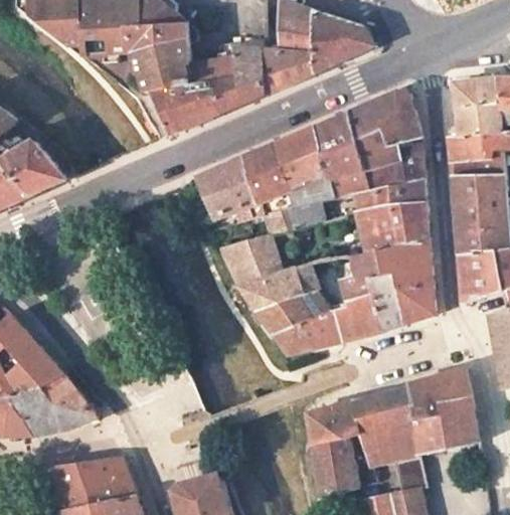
[(162,0),(153,0),(148,0),(147,0),(18,0),(18,5),(69,45),(94,43),(96,54),(98,56),(101,57),(132,55),(132,47),(141,47),(142,54),(145,54),(149,82),(157,81),(158,90),(194,82),(189,62),(185,46),(201,46),(201,32),(180,9),(163,10),(162,0)]
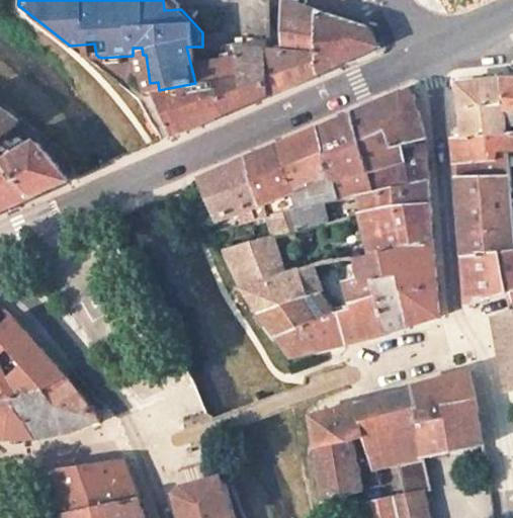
[(354,23),(279,0),(278,0),(277,49),(312,52),(312,73),(345,59),(375,46),(366,27),(354,23)]
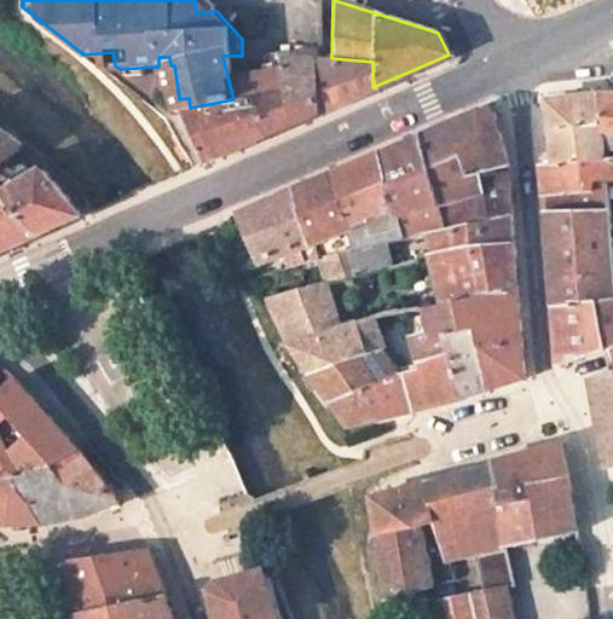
[(318,111),(314,56),(277,53),(279,67),(289,125),(304,117),(318,111)]
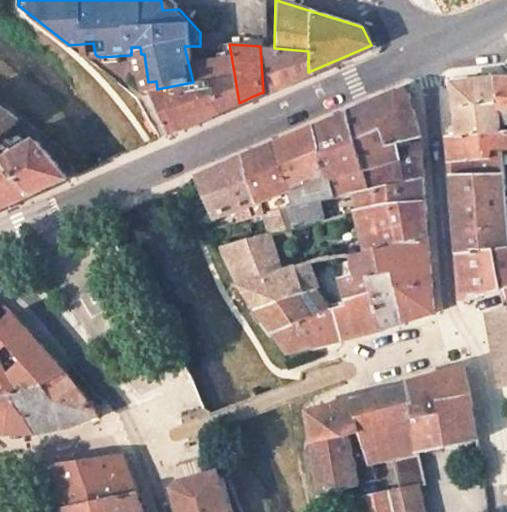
[(274,48),(260,46),(263,92),(287,82),(308,72),(308,51),(274,48)]
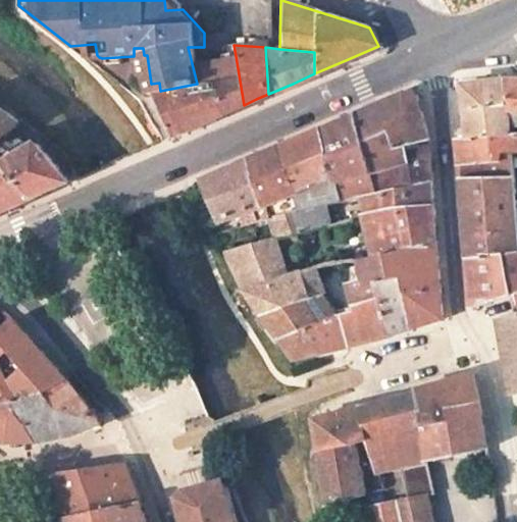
[(143,48),(134,48),(134,56),(144,55),(143,48)]
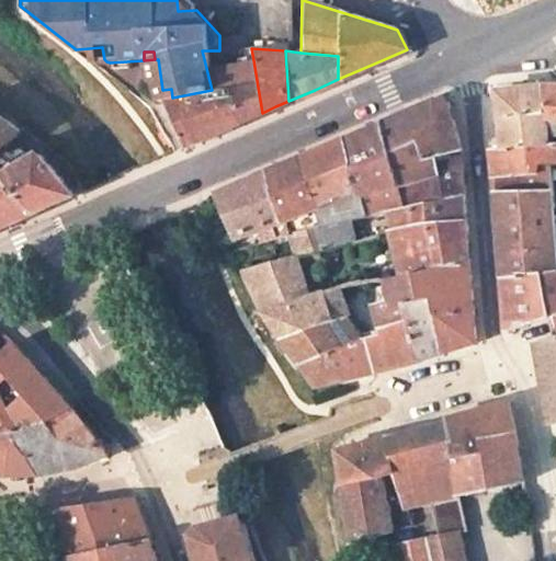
[(237,63),(206,68),(212,90),(235,86),(240,123),(253,117),(262,113),(253,60),(237,63)]
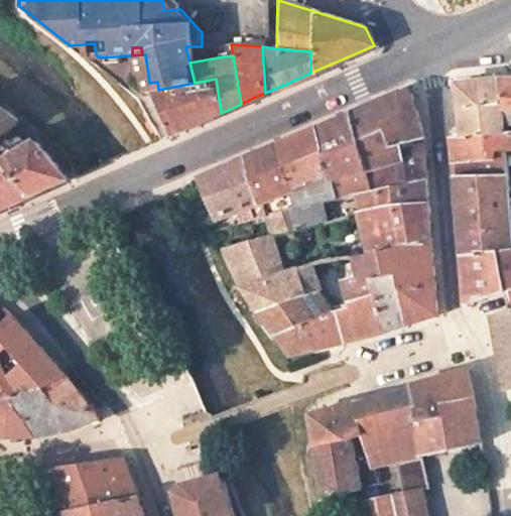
[(452,83),(458,135),(510,134),(510,112),(497,112),(494,78),(452,83)]
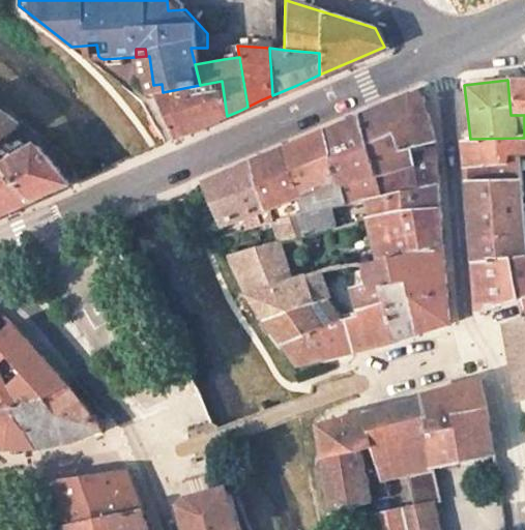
[(524,115),(524,80),(507,80),(511,115),(524,115)]
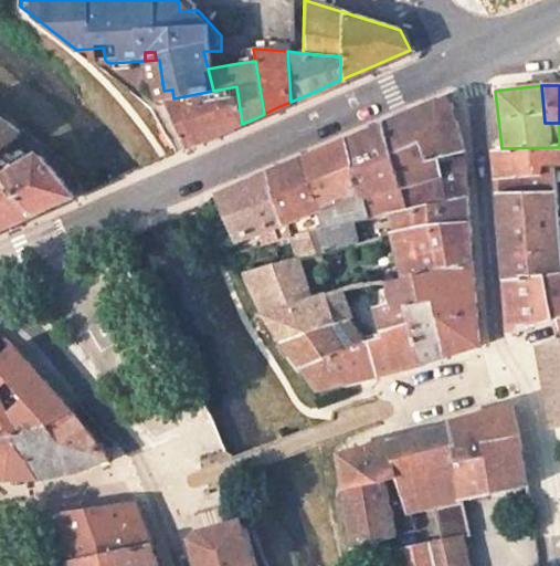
[(242,124),(236,86),(213,91),(173,98),(166,101),(185,148),(211,137),(242,124)]
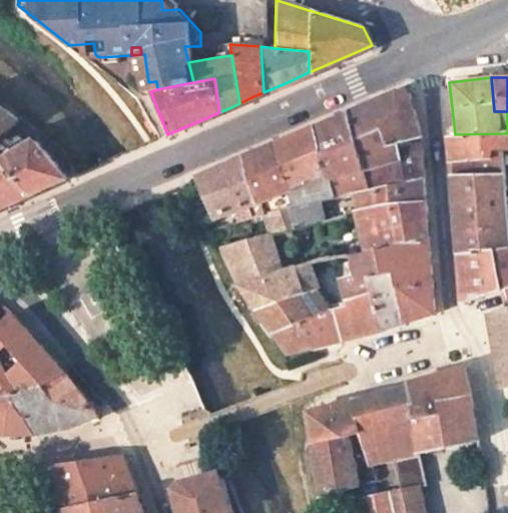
[(156,81),(148,82),(150,91),(157,89),(156,81)]
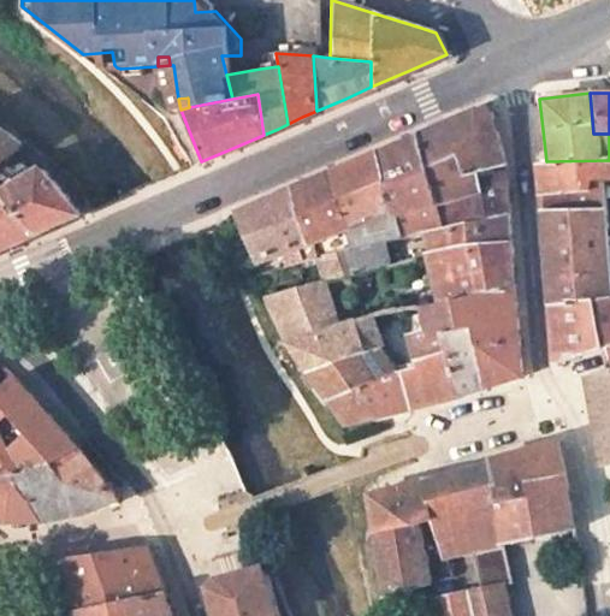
[(424,128),(414,132),(432,200),(504,183),(504,165),(486,108),(471,107),(465,110),(424,128)]
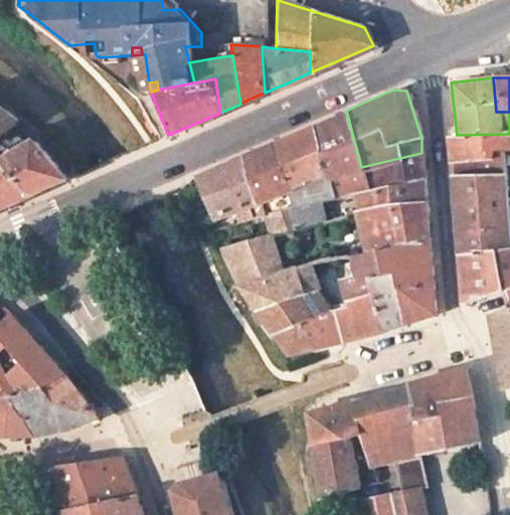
[(0,131),(13,119),(0,109),(0,131)]
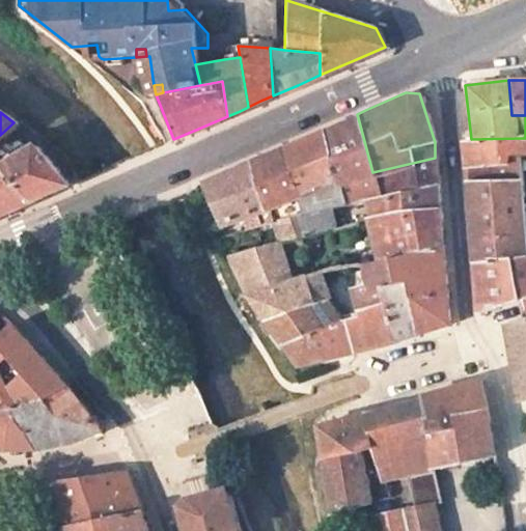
[(337,180),(372,172),(357,114),(339,121),(323,129),(337,180)]
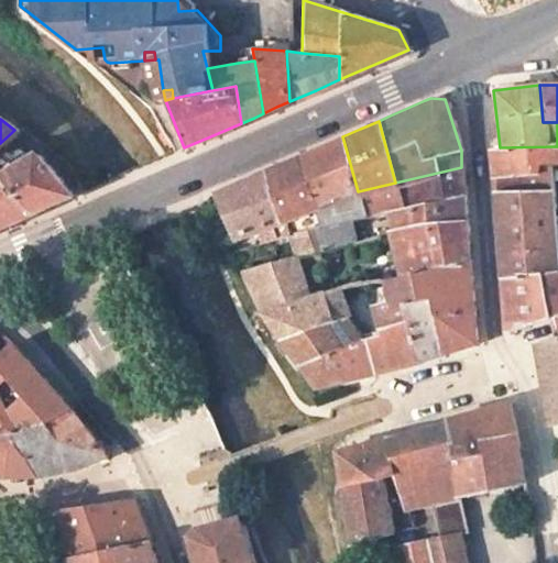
[(319,207),(358,191),(342,136),(321,145),(298,155),(319,207)]
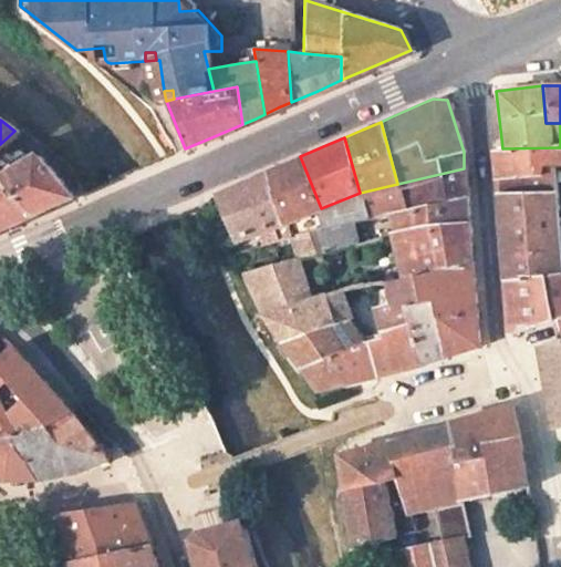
[(551,191),(549,166),(560,165),(560,147),(502,148),(490,150),(494,193),(551,191)]
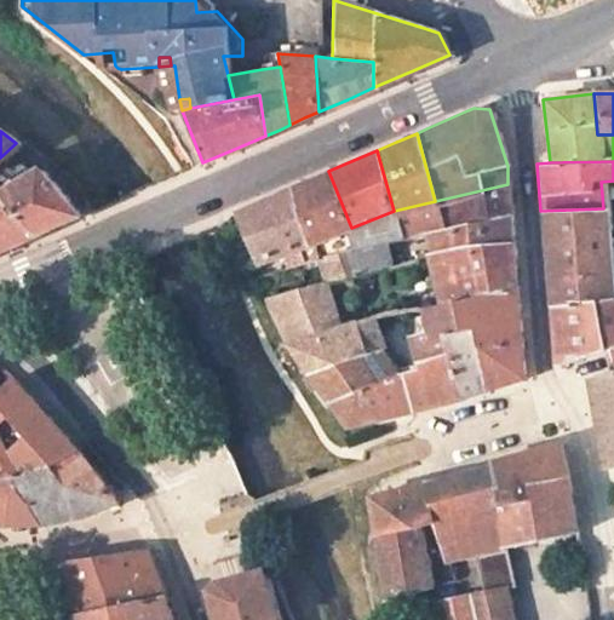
[(0,250),(10,245),(35,234),(59,223),(79,214),(39,167),(34,170),(32,167),(19,174),(21,177),(0,189),(0,250)]
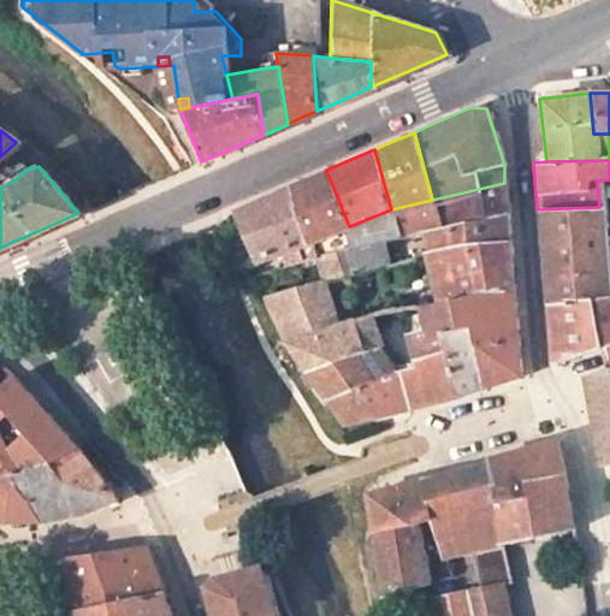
[(308,242),(349,226),(326,170),(311,178),(290,187),(308,242)]
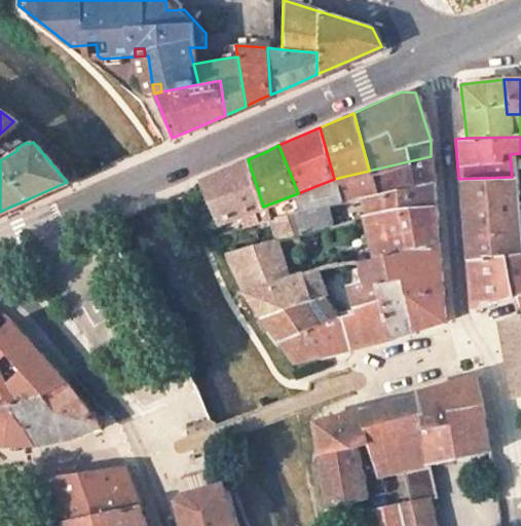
[(432,182),(431,156),(369,171),(375,193),(432,182)]
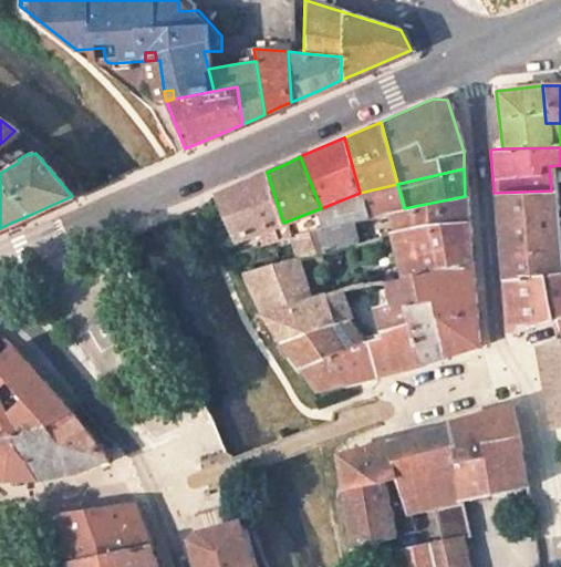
[(236,240),(257,233),(261,245),(287,236),(283,223),(267,172),(237,185),(216,194),(236,240)]
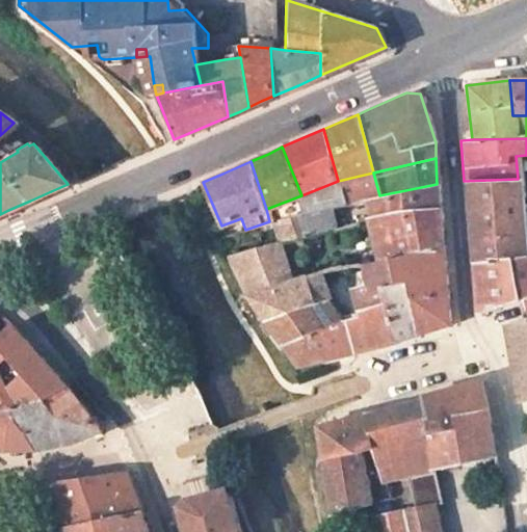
[(379,195),(373,173),(338,181),(344,204),(361,200),(379,195)]
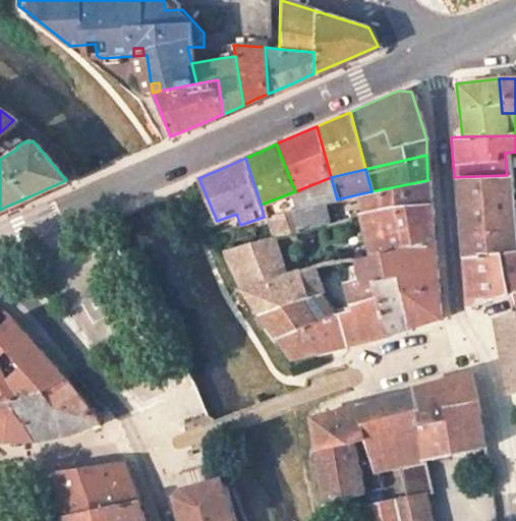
[(499,251),(513,250),(508,191),(507,175),(454,177),(461,255),(499,251)]
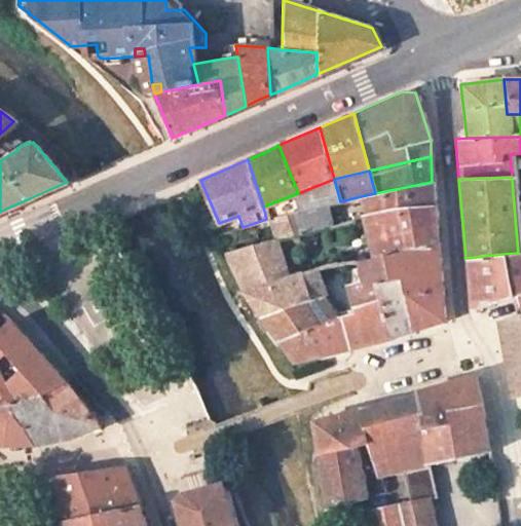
[(340,201),(334,179),(298,193),(304,210),(325,204),(340,201)]
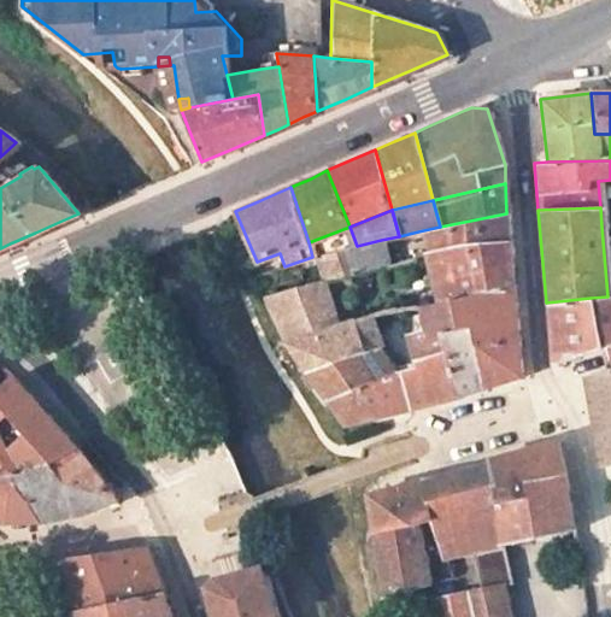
[(440,227),(418,231),(423,252),(458,242),(506,240),(506,213),(440,227)]
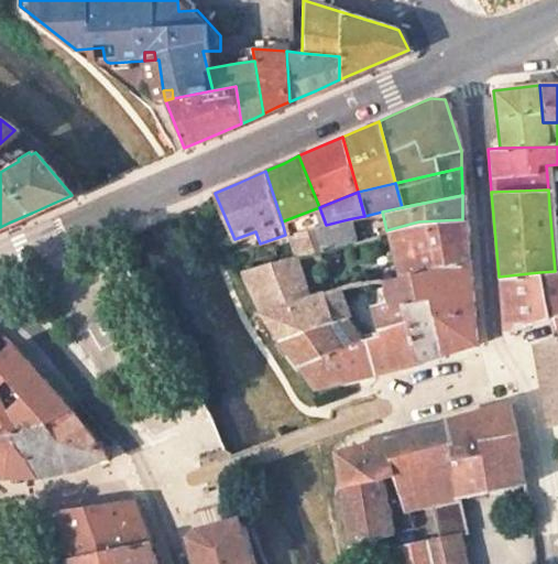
[(326,225),(319,207),(282,221),(285,235),(326,225)]
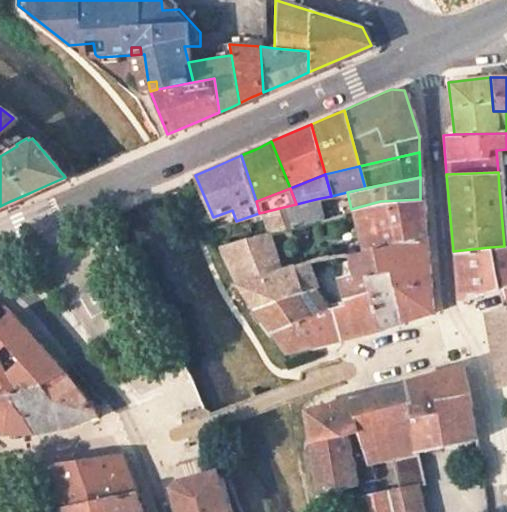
[(296,204),(259,213),(265,233),(278,229),(320,218),(316,199),(296,204)]
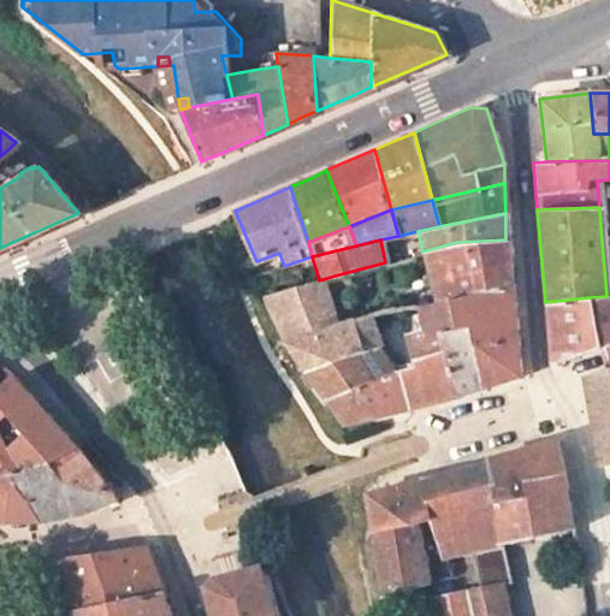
[(422,252),(421,253),(433,301),(449,297),(460,295),(485,290),(509,286),(505,240),(457,242),(422,252)]
